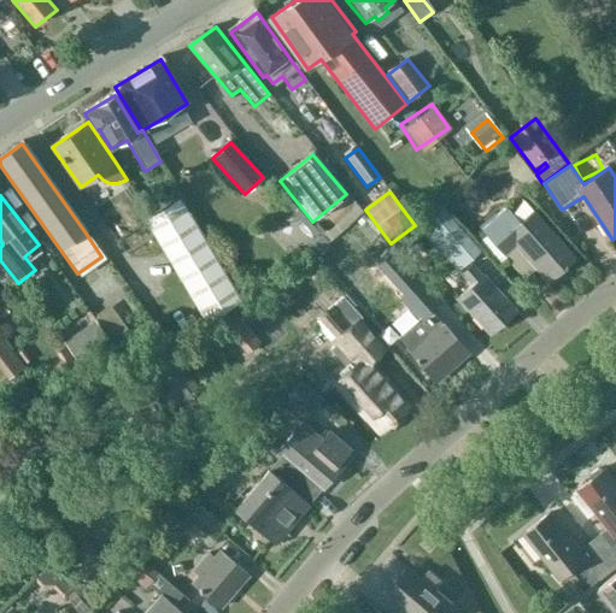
[(147,220),(187,289),(207,323),(241,302),(181,200),(147,220)]
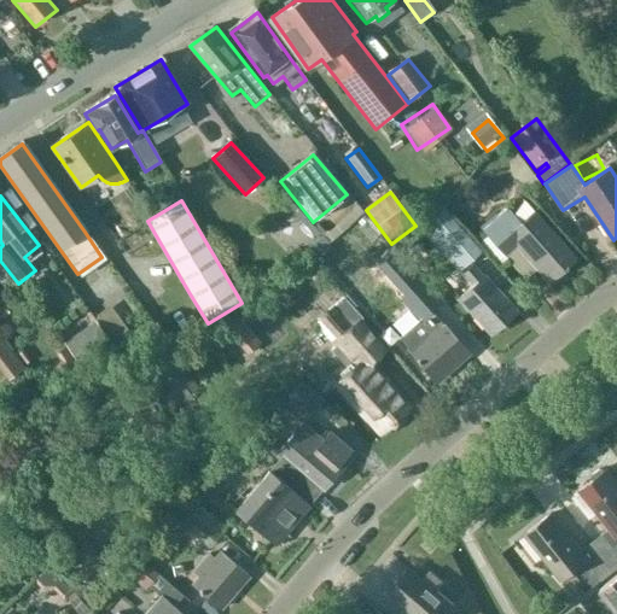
[(552,282),(576,261),(535,214),(522,226),(508,211),(484,233),(473,243),(499,270),(508,261),(505,257),(516,247),(530,264),(534,261),(552,282)]
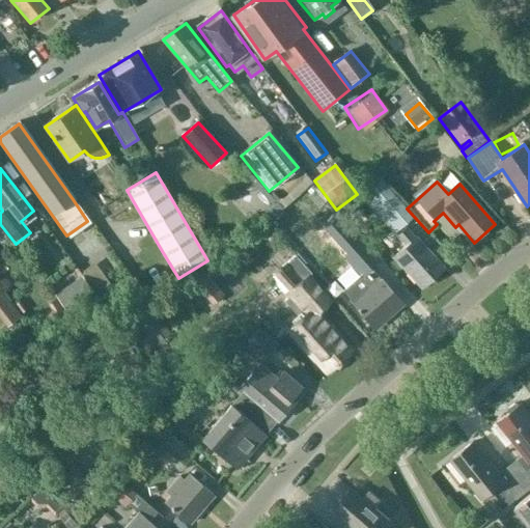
[(498,209),(508,203),(497,183),(486,189),(498,209)]
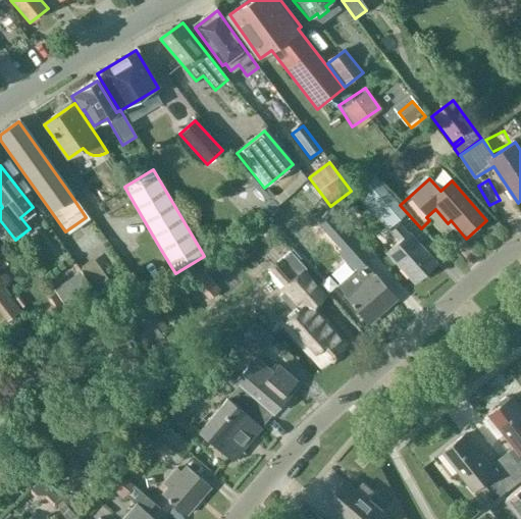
[(407,214),(378,184),(361,199),(389,229),(407,214)]
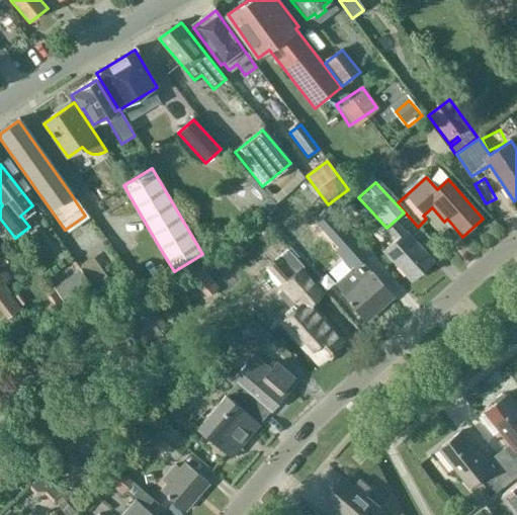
[(330,228),(359,260),(369,251),(340,219),(330,228)]
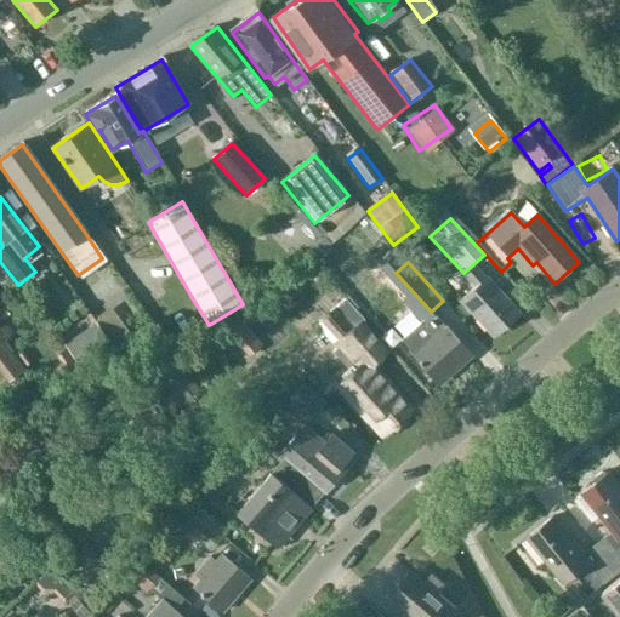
[(494,338),(519,315),(488,279),(487,281),(476,269),(466,279),(476,290),(462,302),(494,338)]
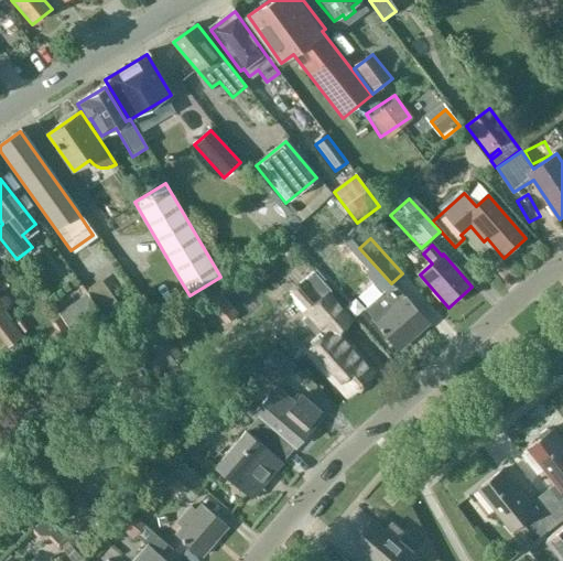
[(304,354),(346,399),(377,370),(343,333),(355,321),(331,294),(333,293),(315,274),(306,282),(304,279),(290,292),(292,294),(287,300),(321,336),(310,346),(311,347),(304,354)]
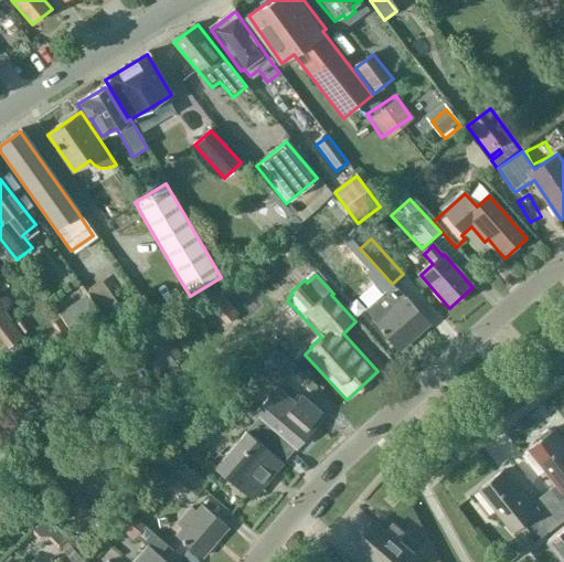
[(429,326),(404,297),(394,286),(365,311),(375,322),(396,347),(413,333),(416,337),(429,326)]
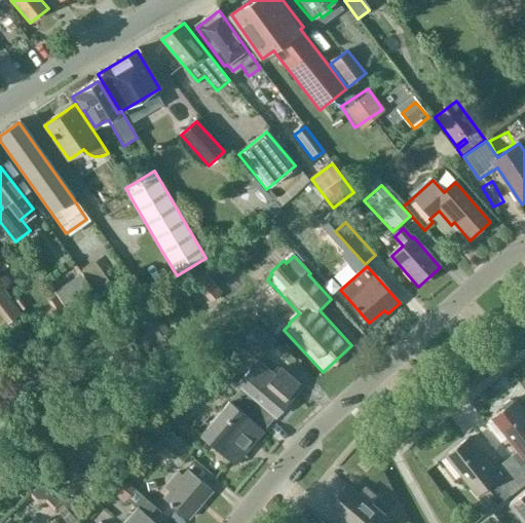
[(202,271),(191,281),(200,292),(213,283),(202,271)]
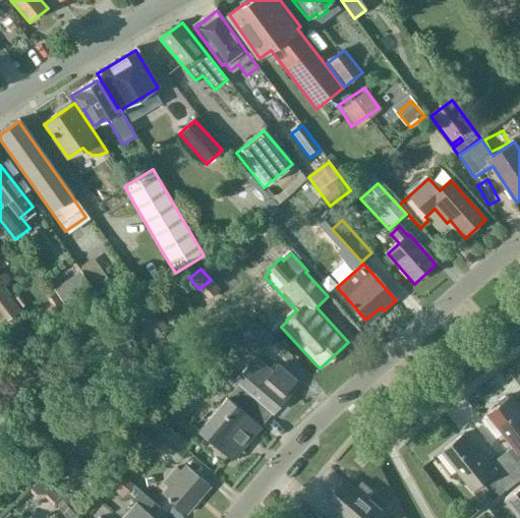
[(82,276),(57,294),(70,312),(96,294),(82,276)]
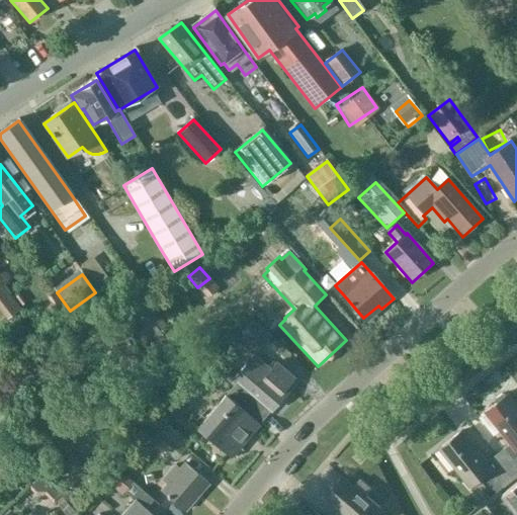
[(272,338),(255,324),(240,341),(257,355),(272,338)]
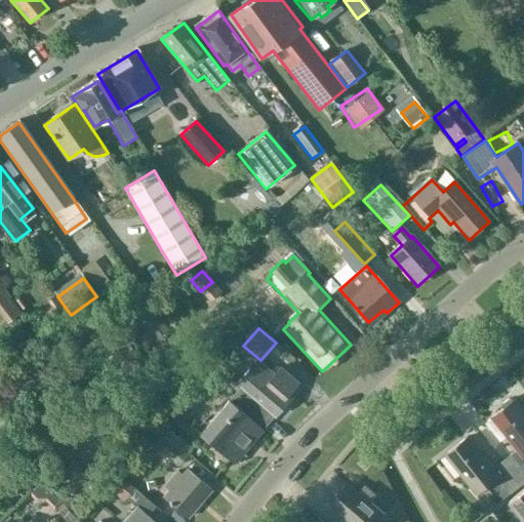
[(249,442),(252,444),(295,396),(257,363),(237,386),(241,389),(200,437),(231,464),(249,442)]
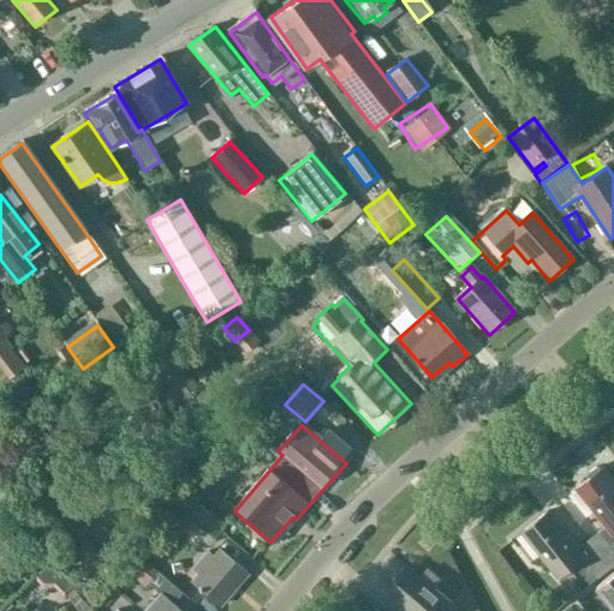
[(579,492),(571,499),(588,520),(596,514),(608,529),(588,543),(612,573),(613,570),(613,484),(603,471),(578,491),(579,492)]
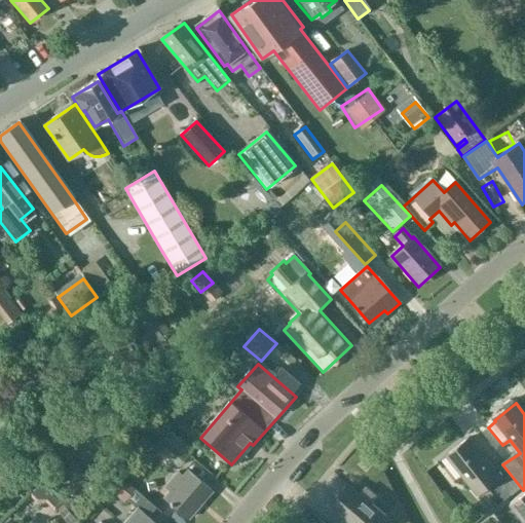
[(502,465),(494,471),(470,440),(448,458),(486,506),(496,497),(489,488),(499,479),(514,497),(523,490),(502,465)]
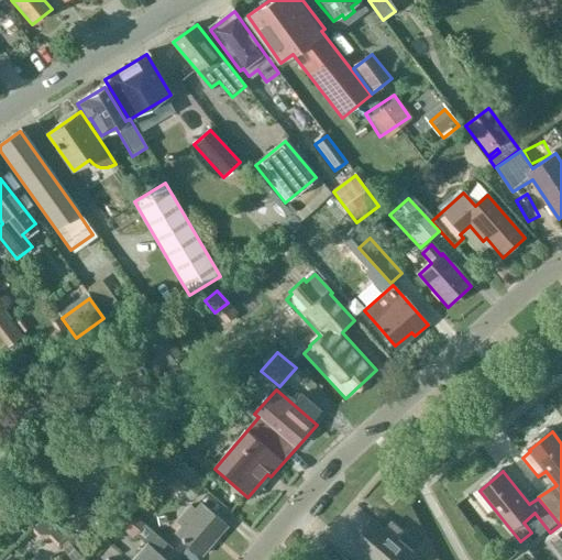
[(201,557),(226,528),(201,507),(197,513),(190,508),(177,525),(182,529),(176,536),(201,557)]
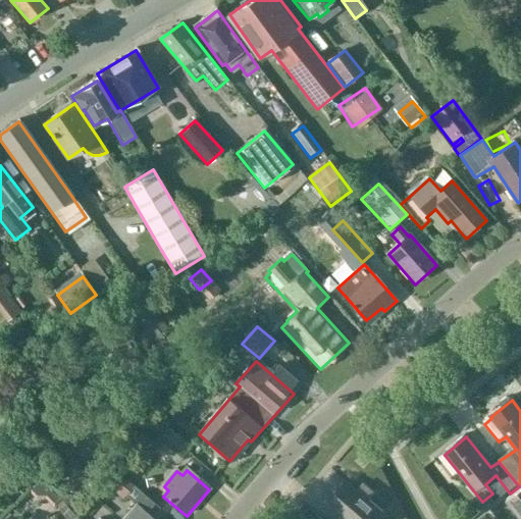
[(107,487),(123,501),(135,487),(118,474),(107,487)]
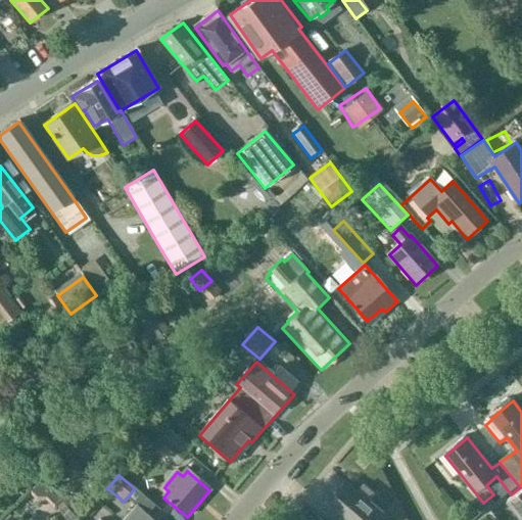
[(42,482),(30,494),(37,501),(46,501),(53,493),(42,482)]
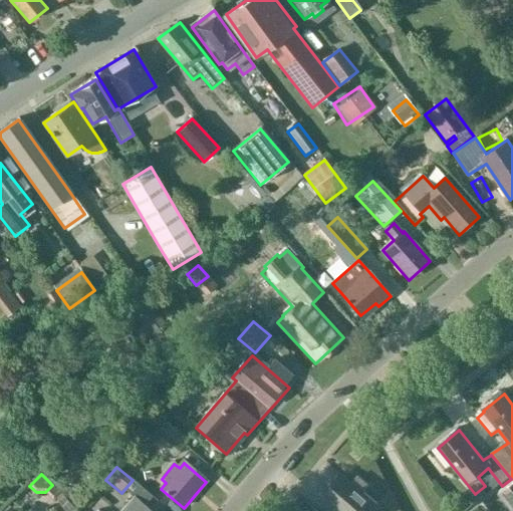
[(359,477),(352,485),(343,477),(325,498),(339,510),(377,510),(379,508),(364,496),(371,488),(359,477)]
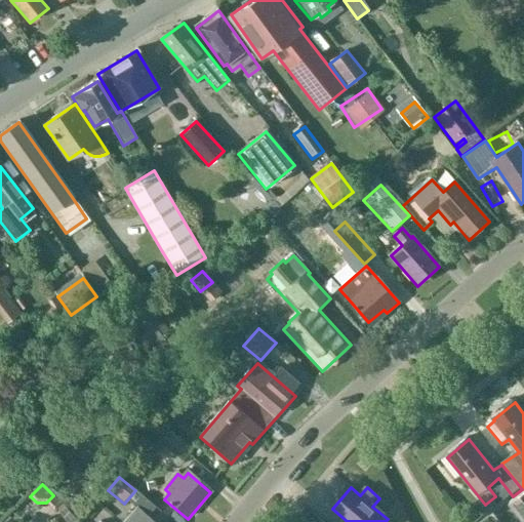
[(523,494),(517,500),(512,505),(523,520),(523,494)]
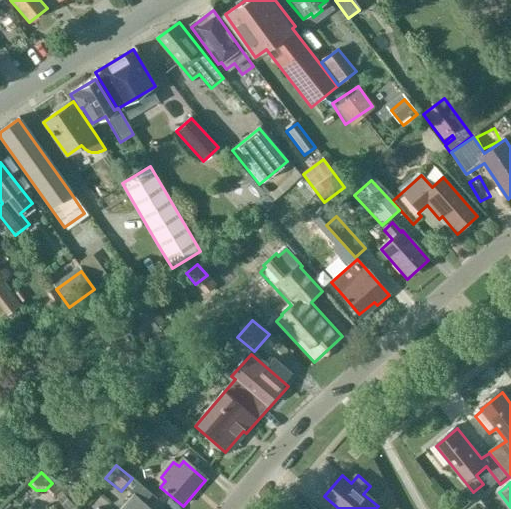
[(146,508),(134,498),(124,508),(146,508)]
